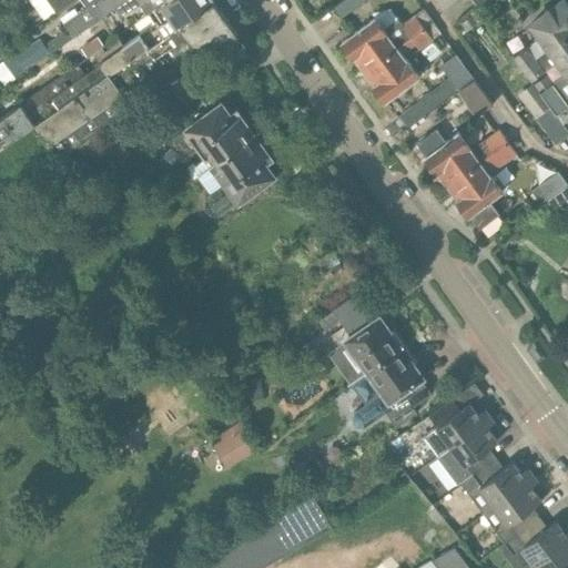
[(57,12),(47,0),(30,0),(44,21),(57,12)]
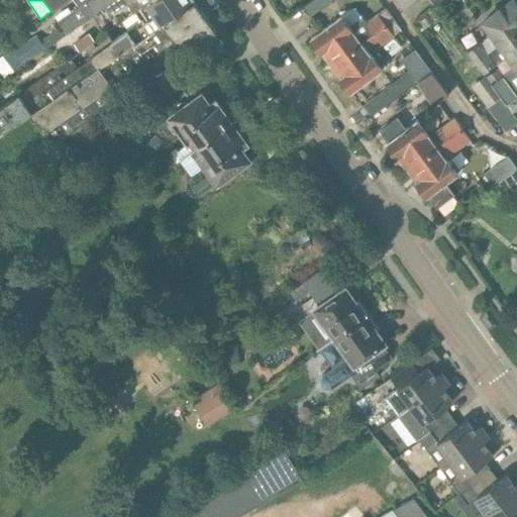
[(42,0),(52,11),(67,0),(42,0)]
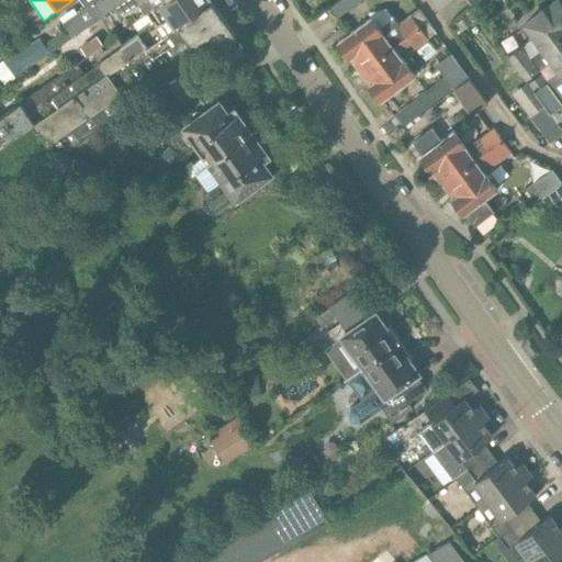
[(123,0),(81,0),(87,7),(64,22),(68,29),(74,37),(103,15),(102,14),(123,0)]
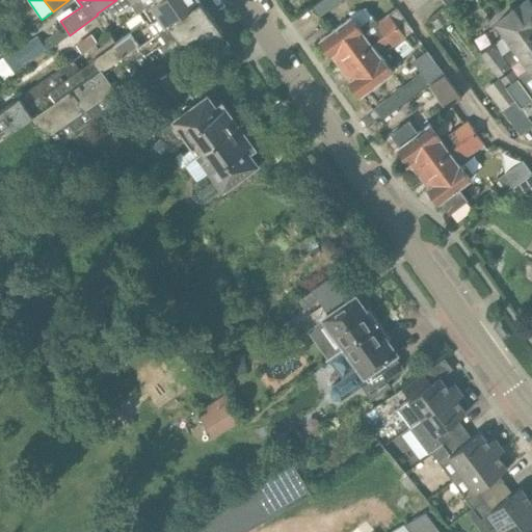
[(124,53),(201,1),(200,0),(158,0),(157,1),(156,0),(144,8),(150,18),(115,40),(111,33),(110,33),(116,42),(116,43),(124,53)]
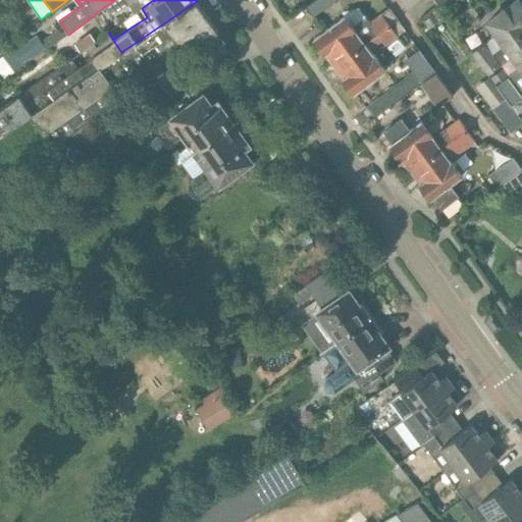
[(153,0),(154,1),(155,0),(125,0),(129,6),(138,0),(151,0),(141,6),(142,8),(153,0)]
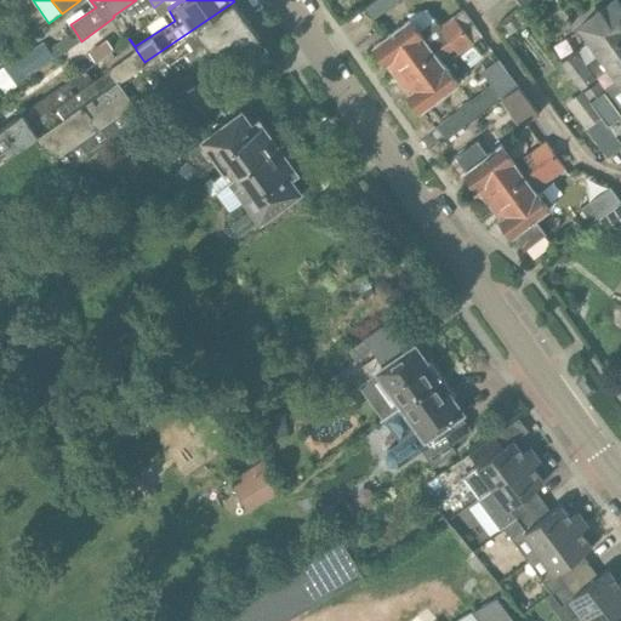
[(374,18),(386,10),(379,0),(372,0),(365,5),(374,18)]
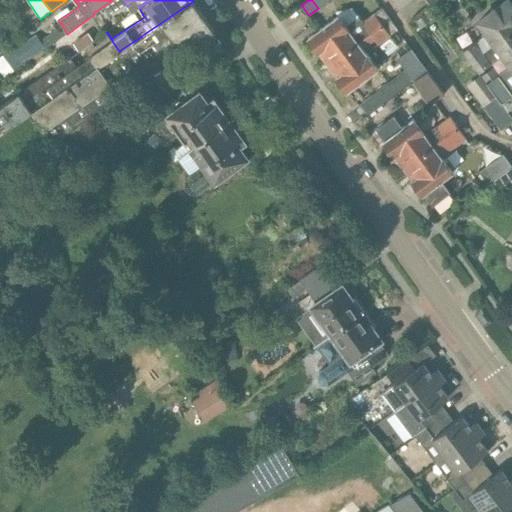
[(426,0),(433,9),(446,0),(426,0)]
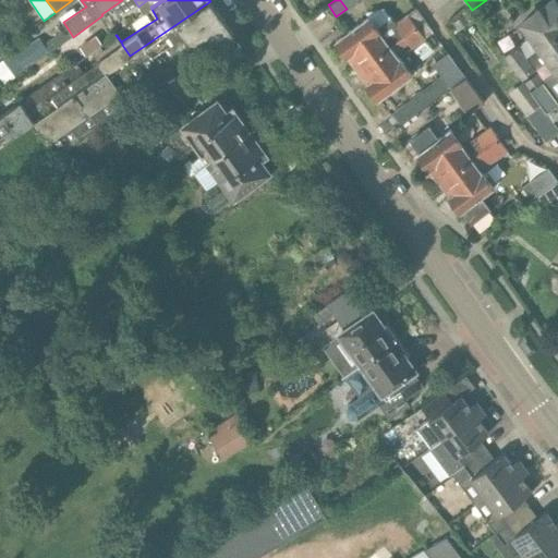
[(514,67),(557,34),(557,2),(556,0),(553,0),(523,22),(533,35),(507,55),(514,67)]
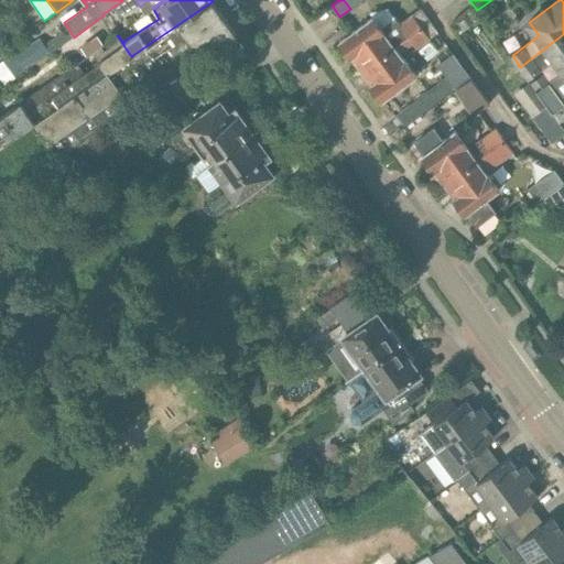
[(60,155),(184,73),(238,36),(213,1),(131,56),(123,45),(123,44),(117,35),(118,35),(117,33),(0,115),(0,193),(57,153),(60,155)]
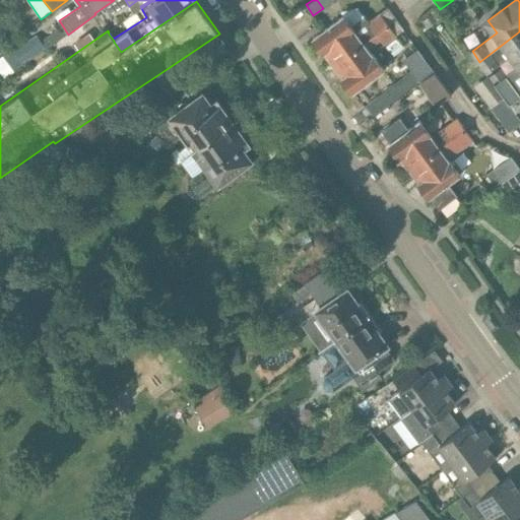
[(389,25),(397,20),(389,9),(381,14),(370,23),(365,16),(351,26),(344,15),(313,39),(324,54),(325,53),(334,65),(389,25)]
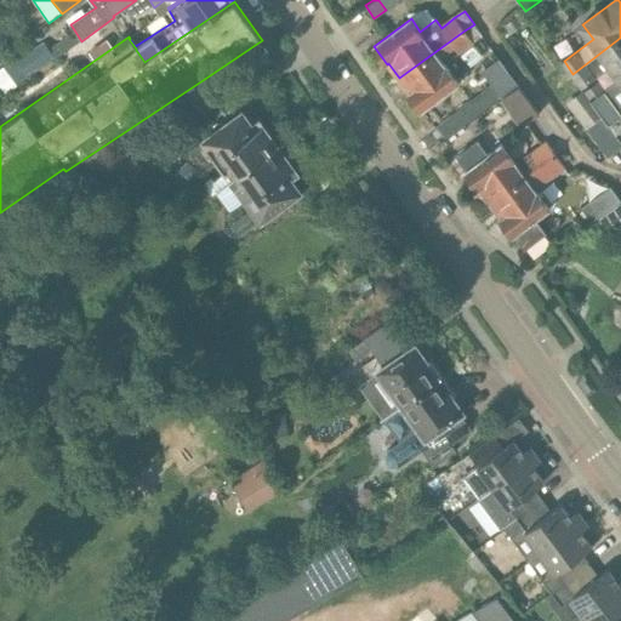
[(465,30),(399,78),(410,92),(409,93),(422,112),(459,85),(439,58),(455,47),(460,53),(483,36),(474,24),(465,30)]
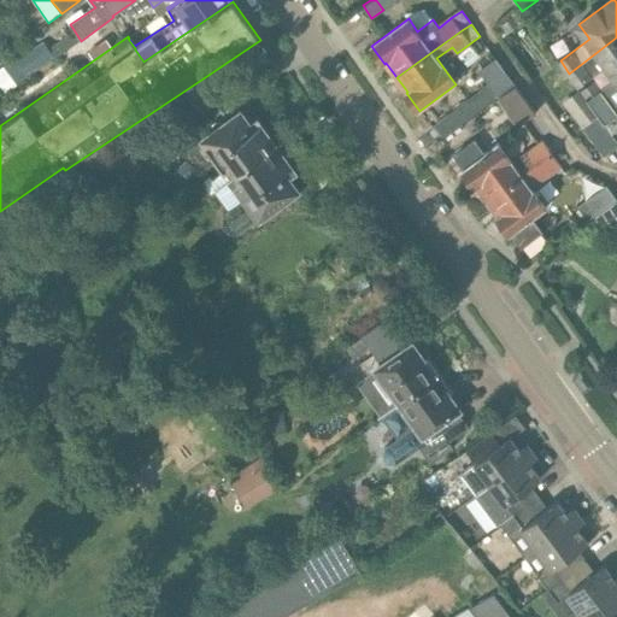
[(54,58),(81,41),(75,31),(48,50),(43,42),(19,59),(29,74),(53,57),(54,58)]
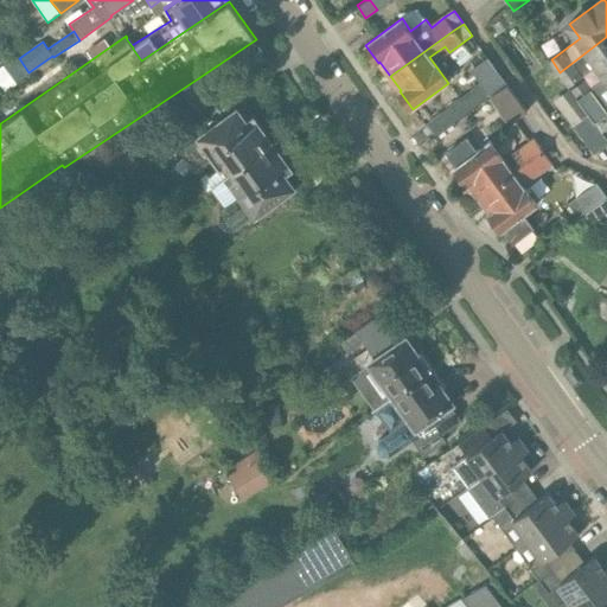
[(606,75),(606,37),(560,72),(569,84),(598,64),(606,75)]
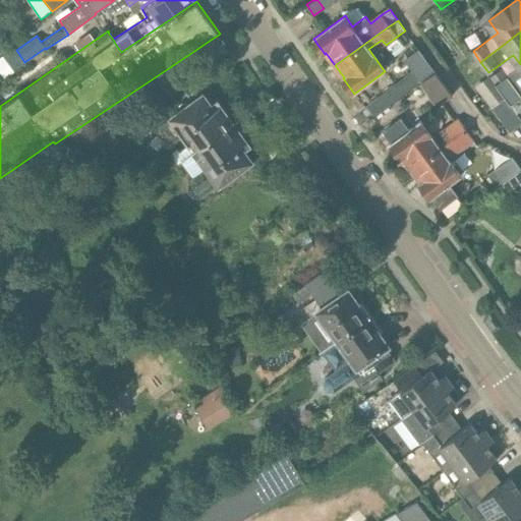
[(418,48),(405,58),(422,80),(436,71),(418,48)]
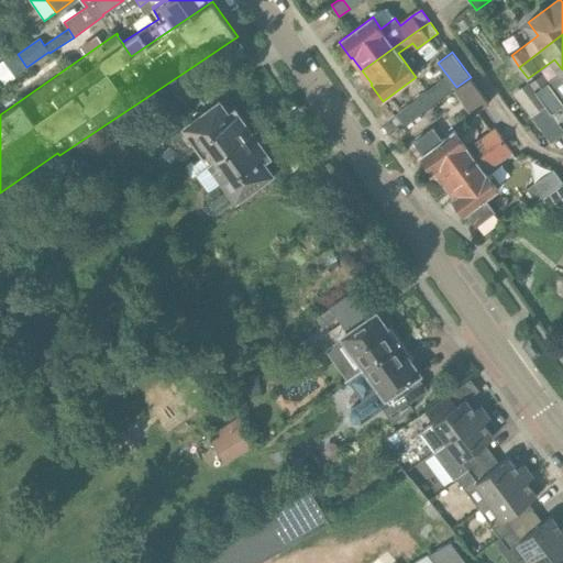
[(0,76),(4,83),(24,68),(13,54),(0,63),(0,76)]
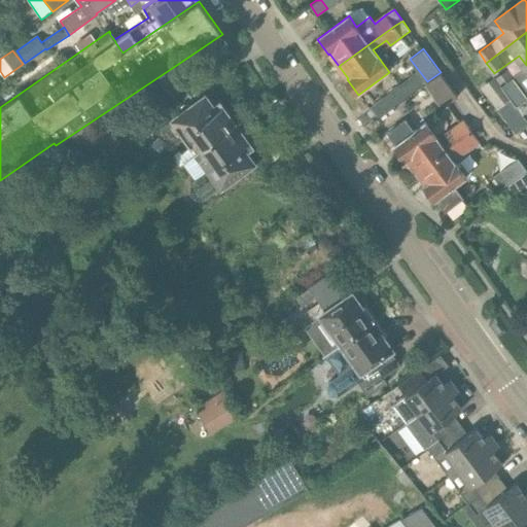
[(513,98),(518,105),(526,97),(526,93),(519,82),(526,75),(526,67),(514,76),(503,85),(513,98)]
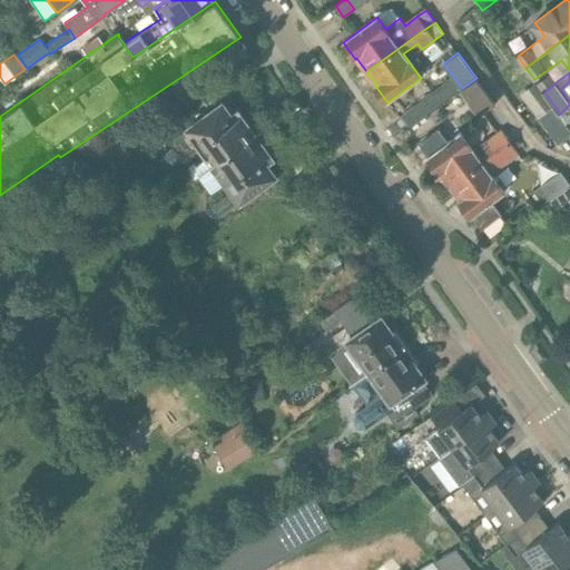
[(538,84),(544,92),(556,82),(550,75),(538,84)]
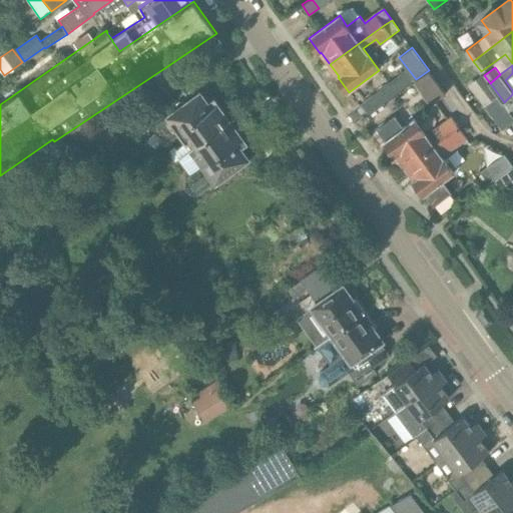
[(432,102),(446,93),(429,70),(416,79),(432,102)]
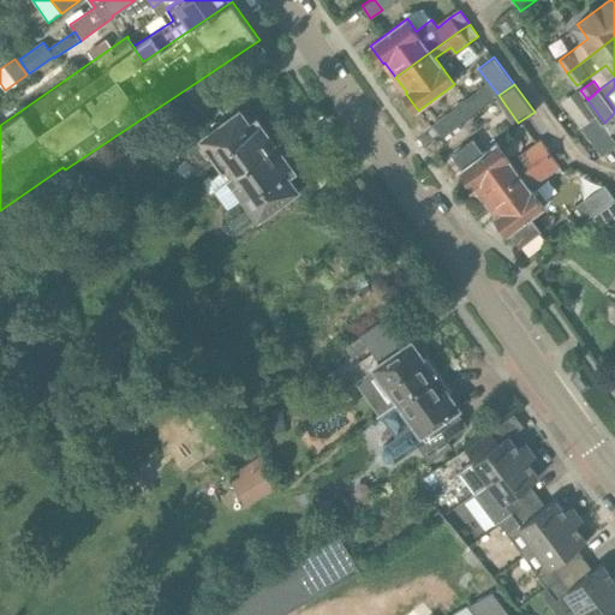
[(190,111),(179,95),(161,107),(172,121),(190,111)]
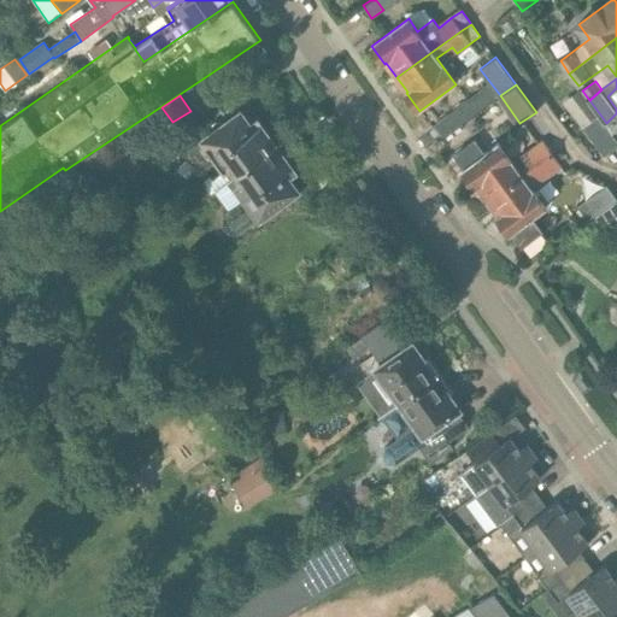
[(480,98),(439,118),(446,133),(487,112),(480,98)]
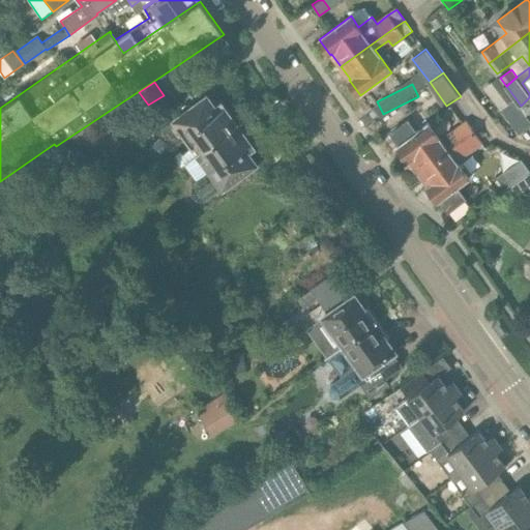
[(199,155),(237,125),(221,101),(214,106),(207,95),(192,108),(185,106),(182,107),(183,114),(174,120),(175,120),(163,129),(173,146),(186,138),(199,155)]
